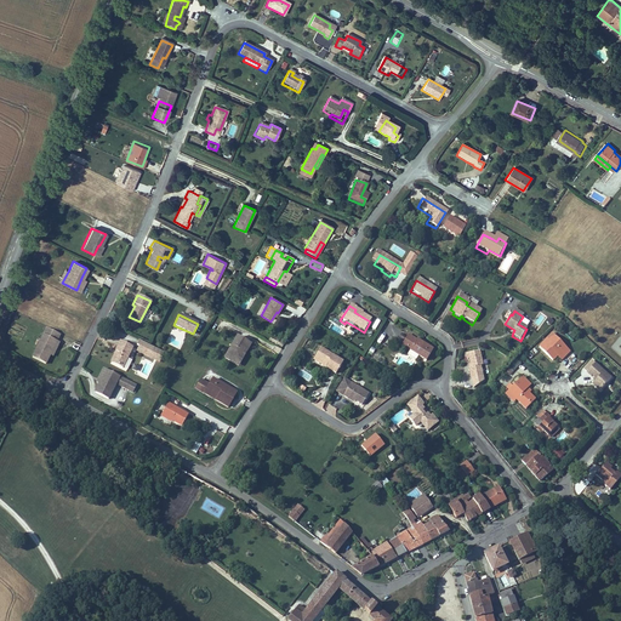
[(55,341),(58,334),(45,328),(30,357),(44,364),(49,354),(55,341)]
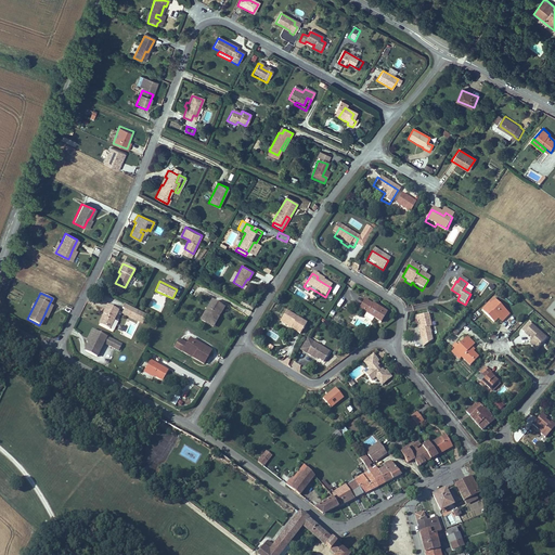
[(501,318),(507,311),(493,298),(481,311),(493,322),(498,318),(500,317),(501,318)]
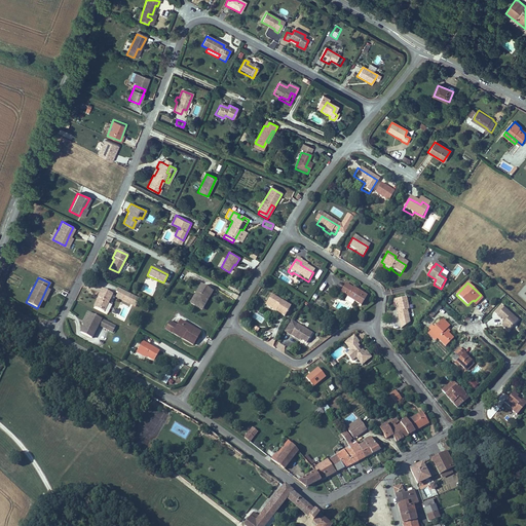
[(345,285),(340,293),(347,296),(346,298),(361,306),(366,297),(345,285)]
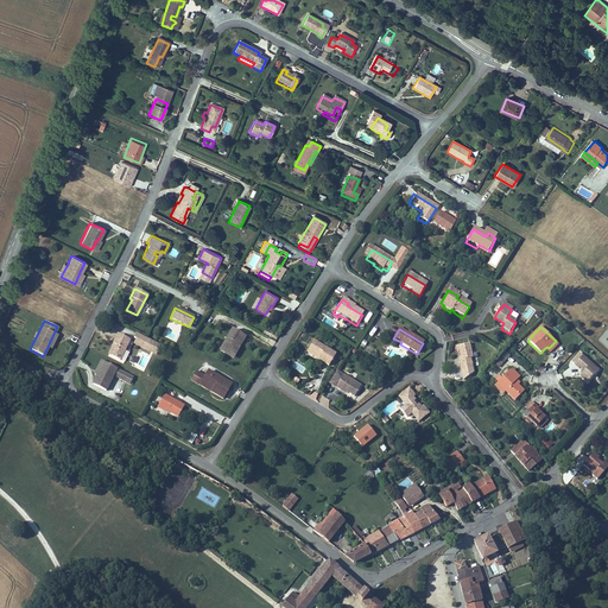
[(230,330),(221,349),(232,355),(242,336),(230,330)]
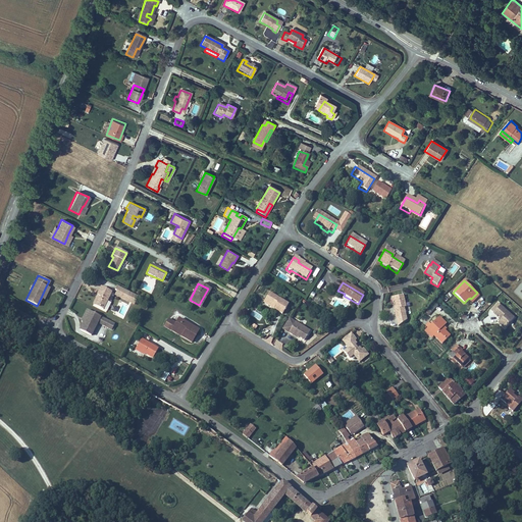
[(94,305),(102,309),(110,292),(100,286),(96,295),(97,295),(98,296),(94,305)]
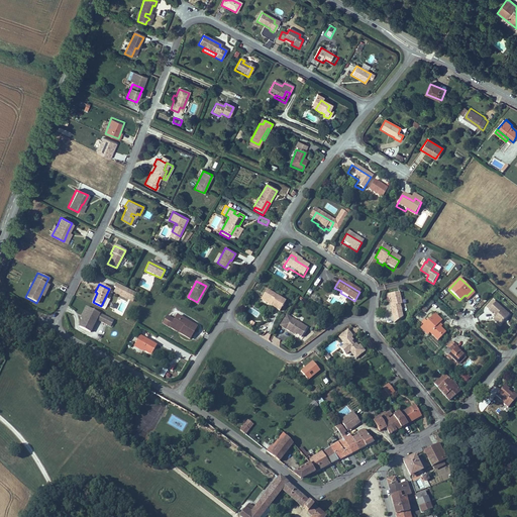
[(197,302),(188,297),(186,301),(198,307),(208,287),(206,286),(197,302)]
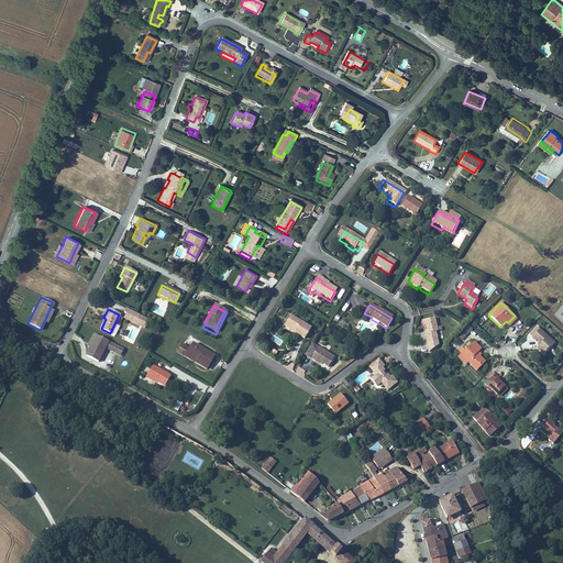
[(132,316),(129,321),(141,327),(143,321),(132,316)]
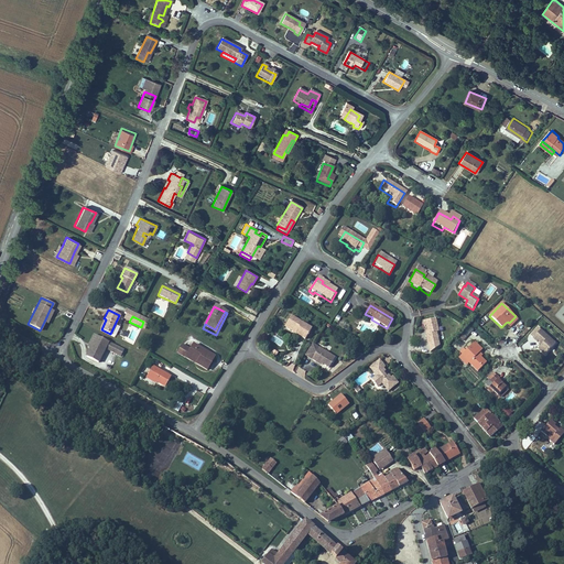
[(311,331),(290,318),(286,325),(290,327),(288,332),(304,342),(311,331)]
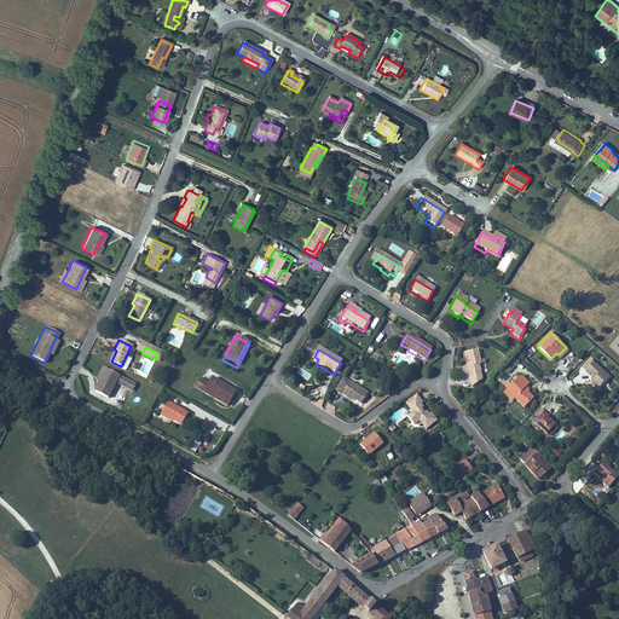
[(464,369),(467,379),(478,377),(475,366),(479,366),(476,352),(462,354),(463,359),(466,359),(467,364),(467,368),(464,369)]
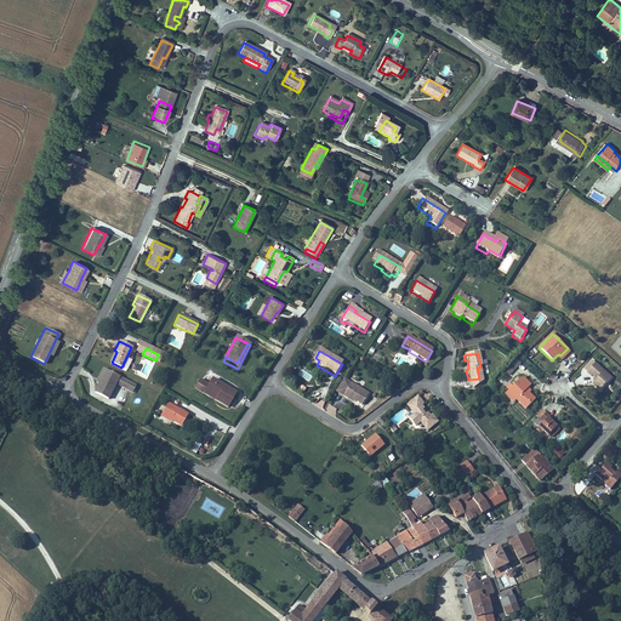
[(508,375),(520,364),(517,359),(503,370),(508,375)]
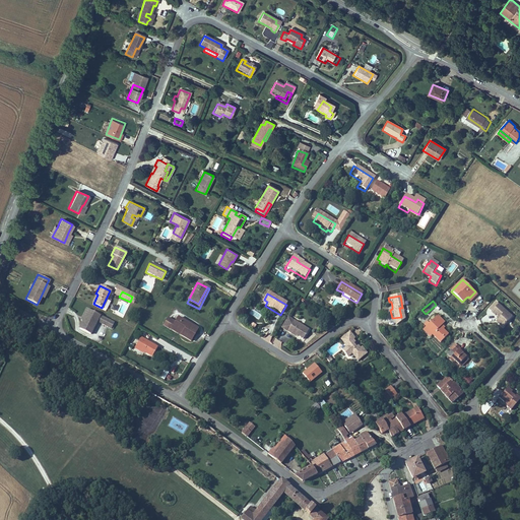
[(513,316),(499,304),(492,312),(496,316),(497,315),(500,318),(497,321),(503,327),(513,316)]
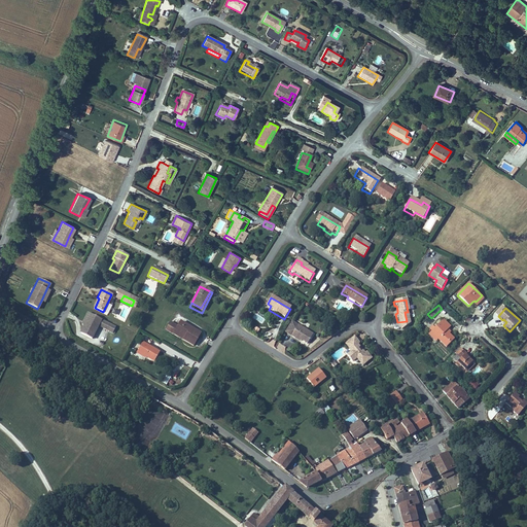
[(100,319),(89,314),(83,325),(79,332),(91,339),(97,325),(100,319)]
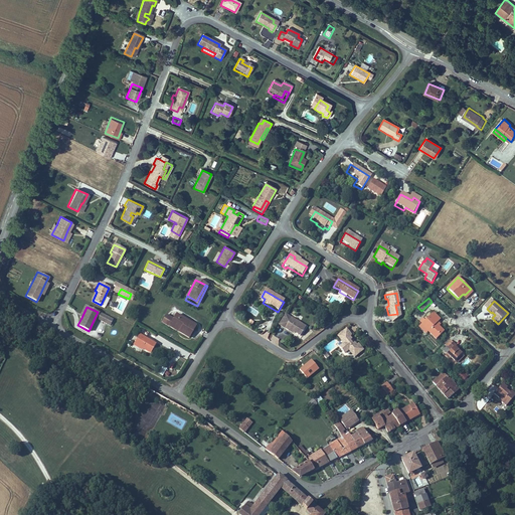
[(98,312),(95,318),(105,323),(108,317),(98,312)]
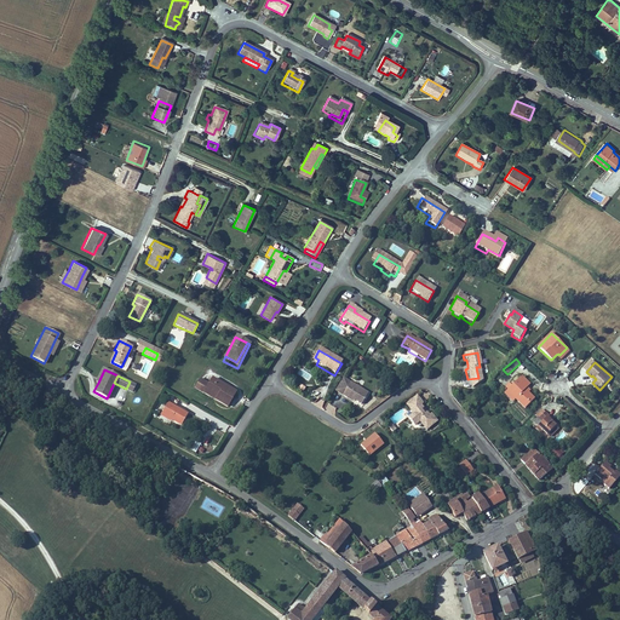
[(530,385),(521,377),(518,379),(528,388),(530,385)]
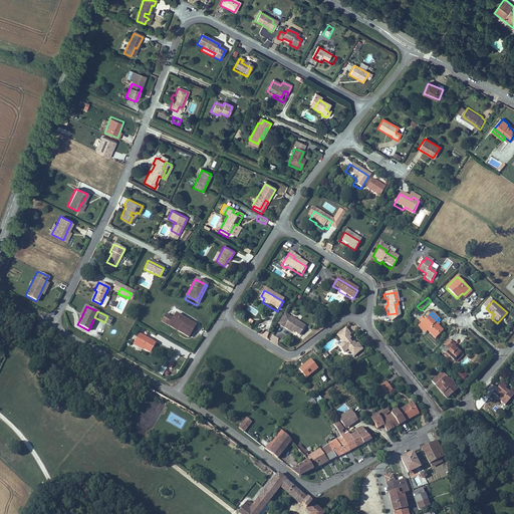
[(164,315),(160,322),(168,326),(170,323),(178,328),(177,331),(187,337),(194,324),(175,314),(172,319),(164,315)]
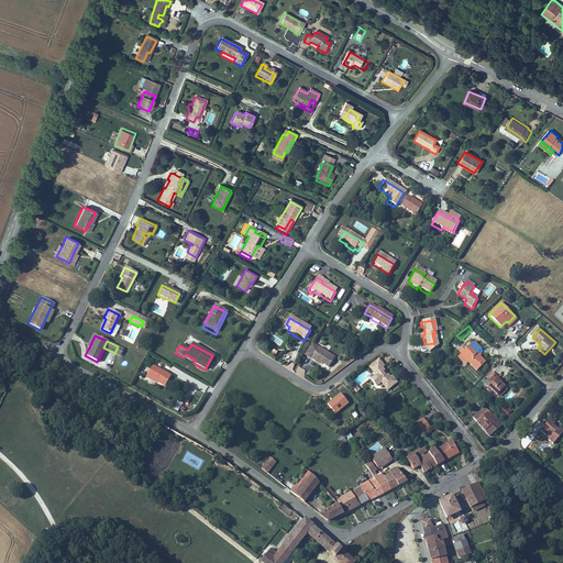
[(479,352),(471,344),(460,355),(476,372),(485,363),(478,356),(476,354),(479,352)]
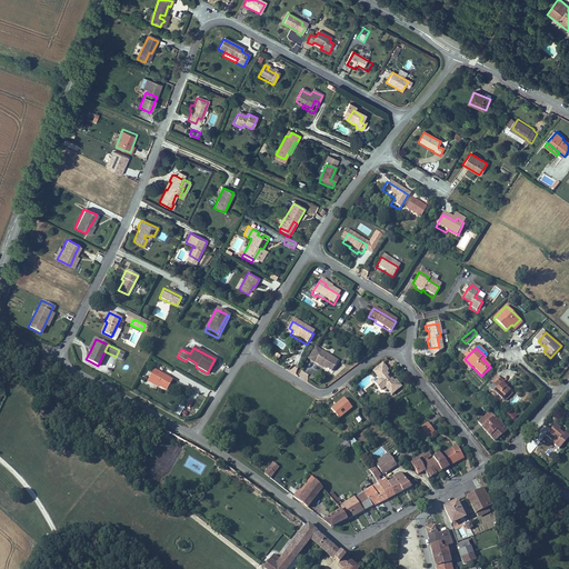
[(307,360),(309,361),(316,350),(313,349),(307,360)]
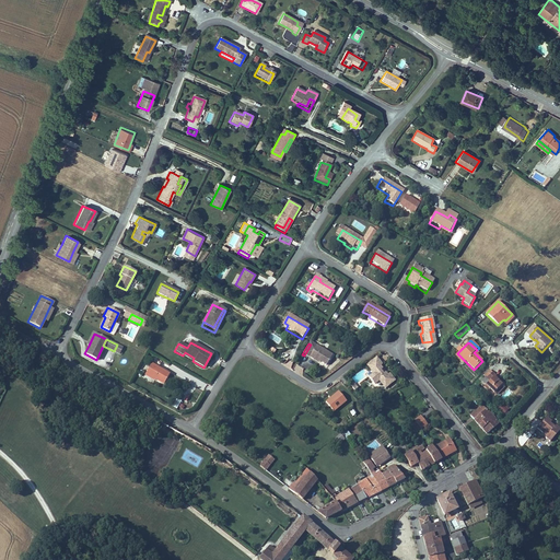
[(311,345),(304,356),(313,361),(314,360),(318,362),(325,366),(331,357),(311,345)]
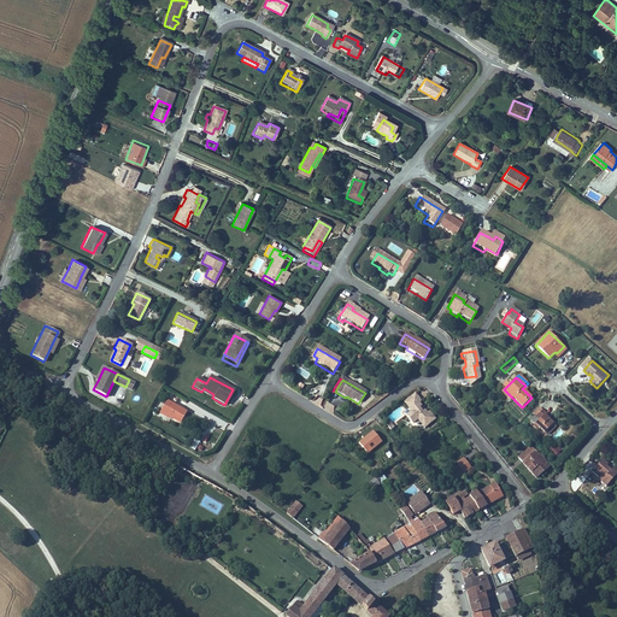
[(201,392),(212,398),(213,394),(204,388),(201,392)]
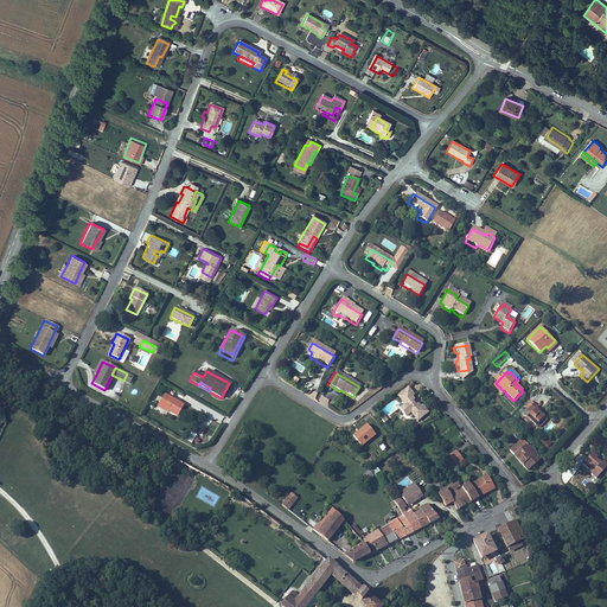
[(407,390),(397,398),(403,406),(400,409),(407,419),(411,415),(417,422),(427,414),(421,408),(420,409),(416,406),(415,407),(411,403),(414,402),(410,398),(413,397),(407,390)]
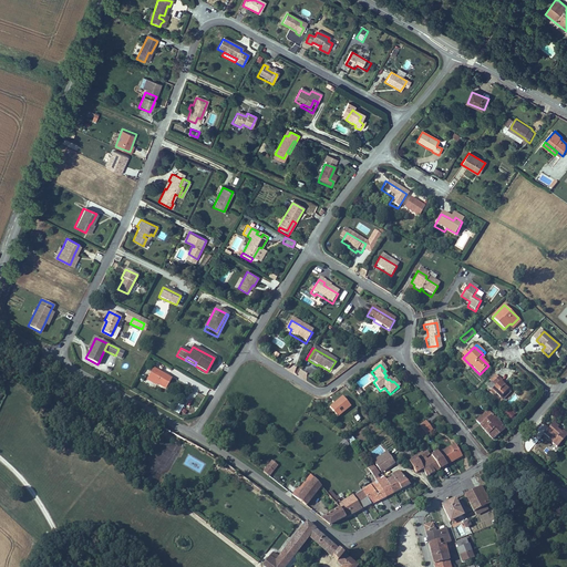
[(151,368),(145,379),(154,383),(164,389),(169,378),(151,368)]
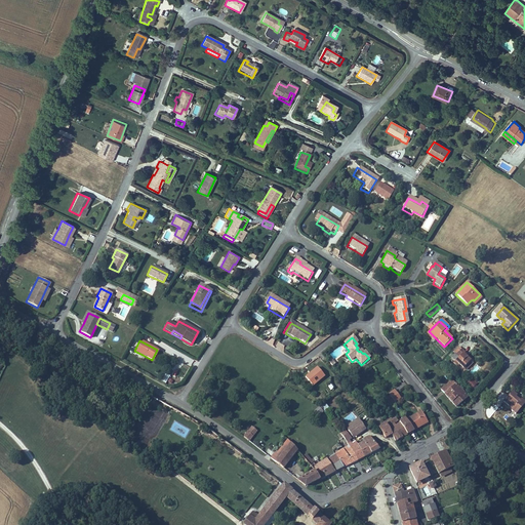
[(471,361),(467,358),(463,354),(465,353),(461,350),(456,356),(455,355),(452,358),(455,362),(459,365),(463,369),(471,361)]
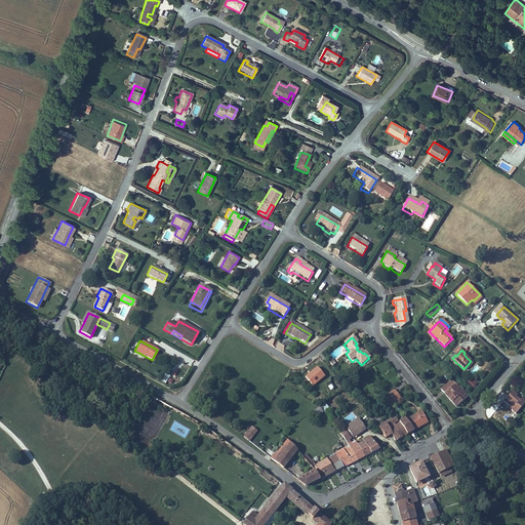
[(318,368),(306,377),(313,387),(325,377),(318,368)]
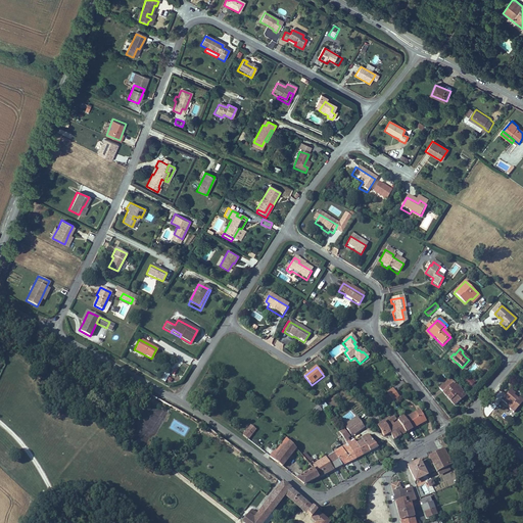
[(452,378),(439,388),(455,405),(466,395),(452,378)]
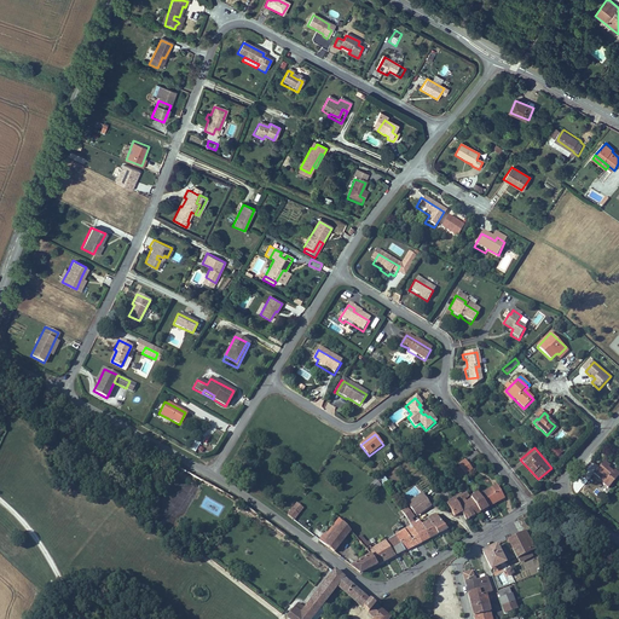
[(554,447),(550,452),(557,457),(561,453),(554,447)]
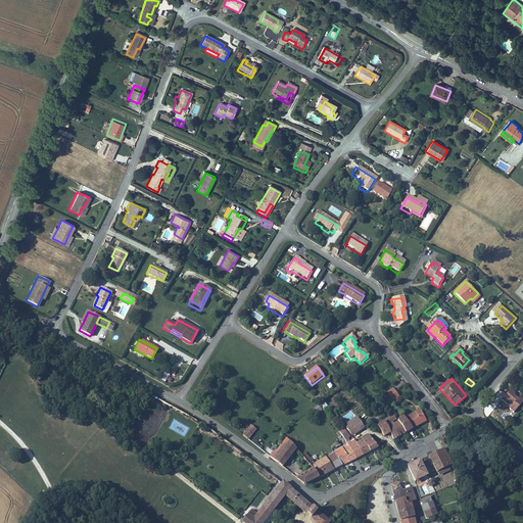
[(511,390),(502,400),(511,408),(509,409),(514,412),(522,400),(519,397),(517,399),(513,395),(515,394),(511,390)]
